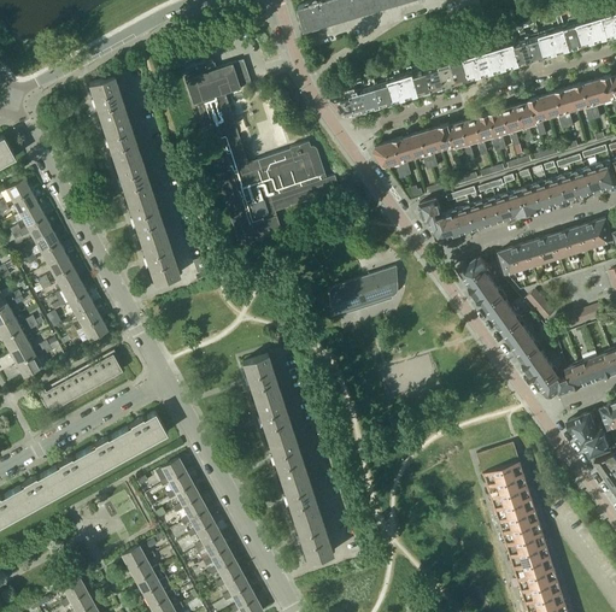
[(306,33),(345,21),(338,0),(329,0),(322,3),(320,0),(316,0),(317,0),(315,1),(315,5),(299,9),(306,33)]
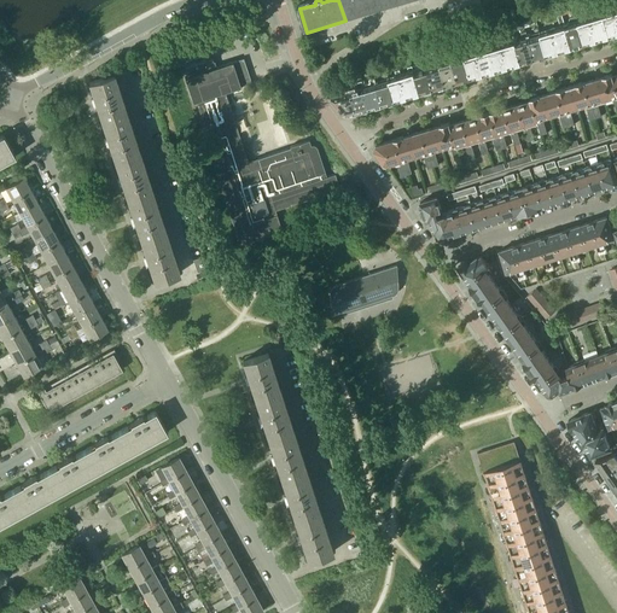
[(338,0),(345,21),(384,9),(382,0),(338,0)]
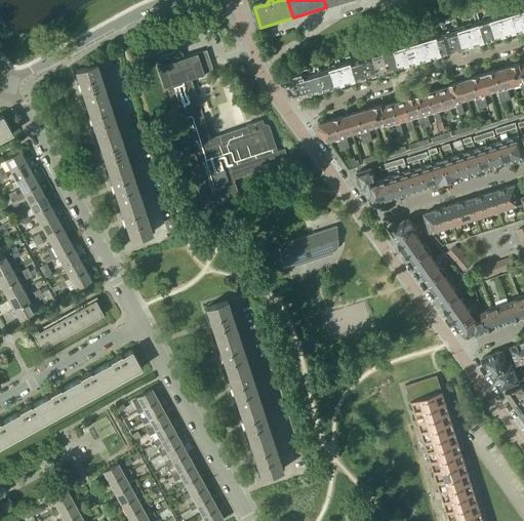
[(520,14),(514,16),(519,34),(523,32),(523,10),(522,8),(519,9),(520,14)]
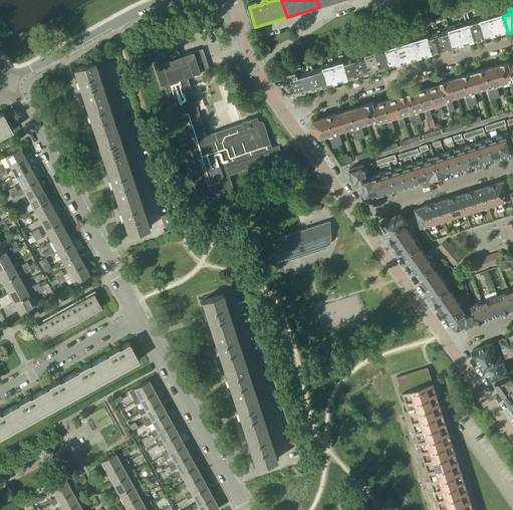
[(499,17),(492,19),(497,37),(508,33),(503,16),(501,11),(498,12),(499,17)]
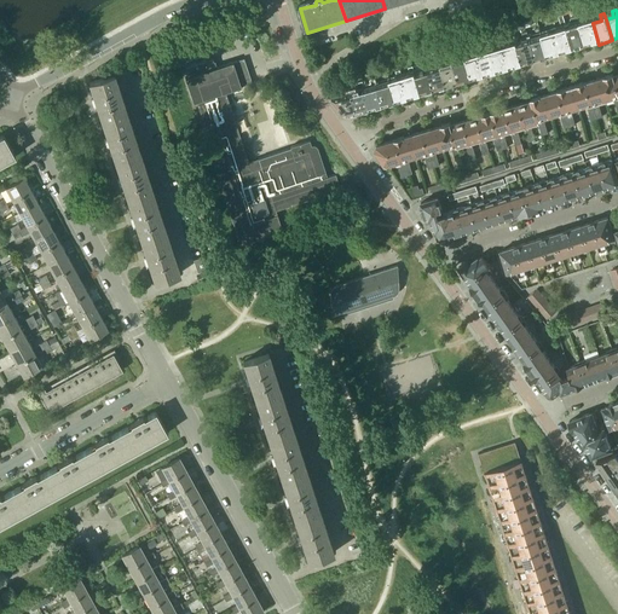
[(599,45),(593,23),(581,27),(587,48),(599,45)]
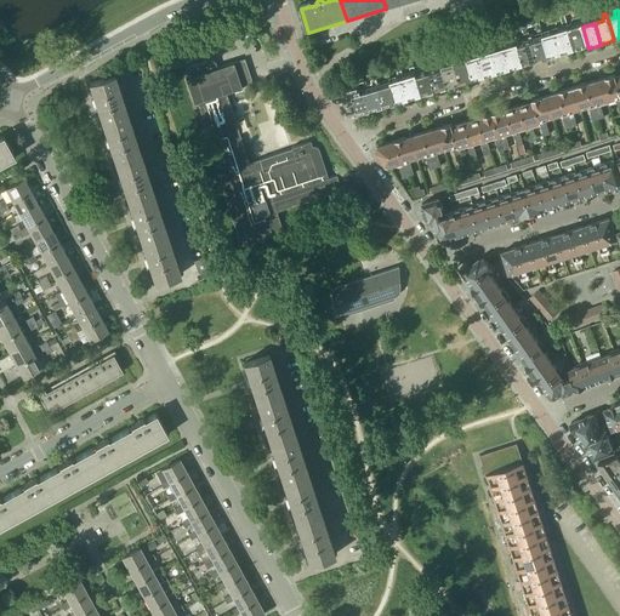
[(589,49),(582,27),(569,30),(575,52),(589,49)]
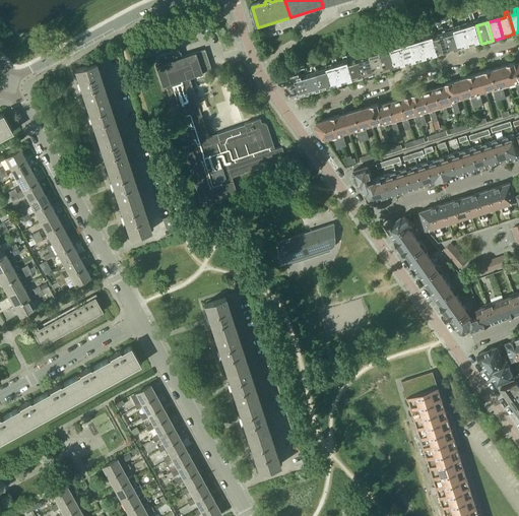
[(476,25),(455,33),(461,50),(481,44),(476,25)]
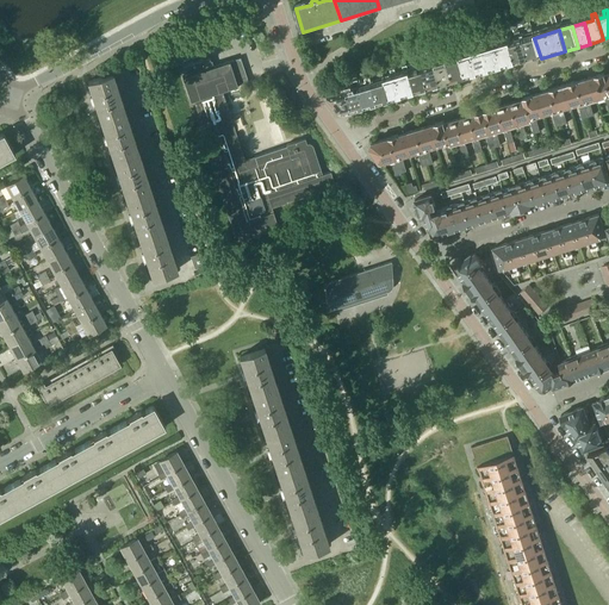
[(541,58),(534,38),(533,31),(528,33),(529,39),(522,42),(528,62),(541,58)]
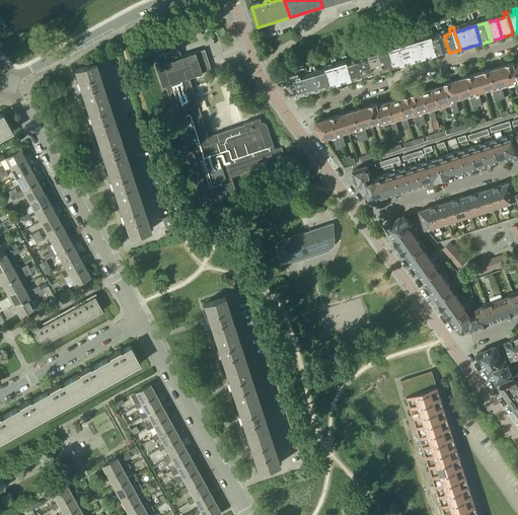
[(428,60),(439,57),(433,39),(432,33),(428,34),(429,40),(423,42),(428,60)]
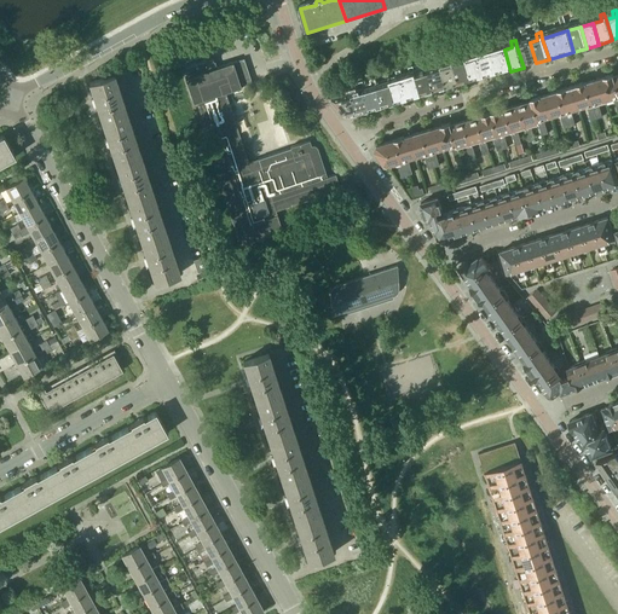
[(530,42),(517,46),(524,68),(536,63),(530,42)]
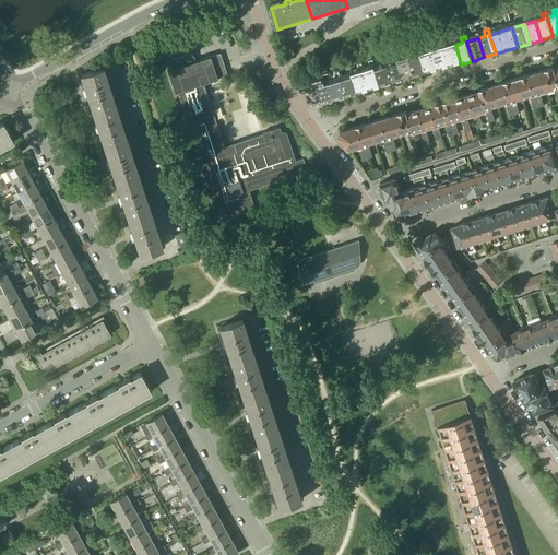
[(450,68),(461,65),(455,45),(444,48),(450,68)]
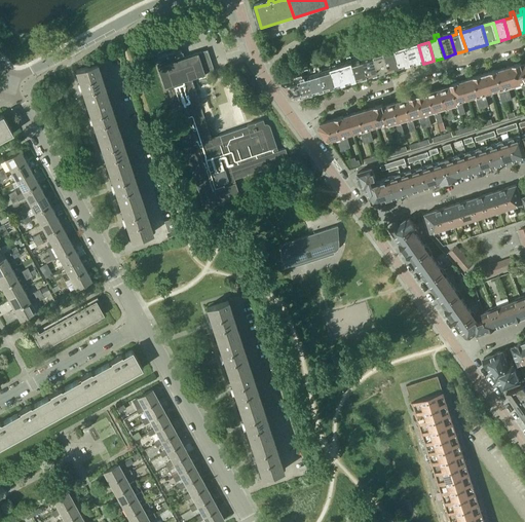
[(418,45),(407,48),(413,67),(423,64),(418,45)]
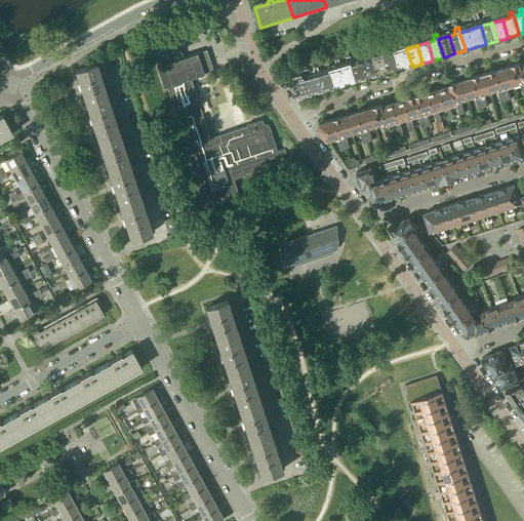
[(391,53),(385,54),(391,73),(401,70),(396,51),(394,46),(390,47),(391,53)]
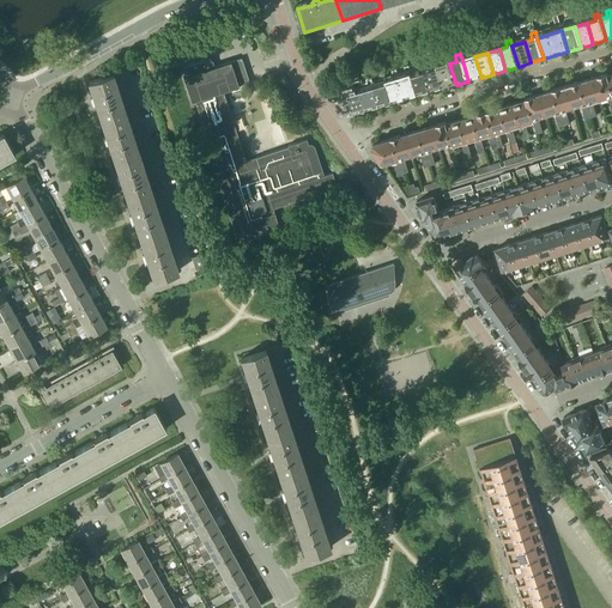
[(474,56),(462,60),(468,81),(482,78),(474,56)]
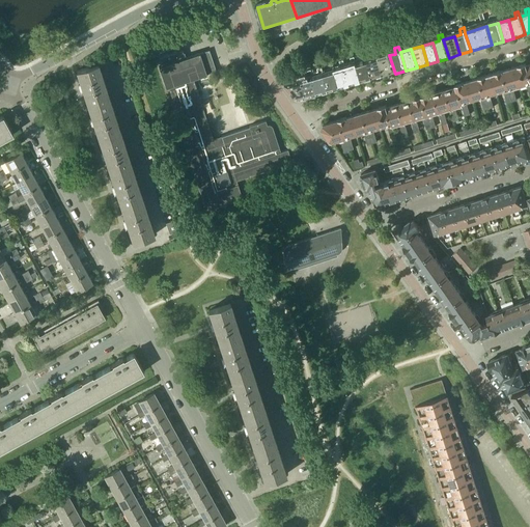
[(385,57),(379,59),(384,77),(395,74),(389,55),(388,50),(384,51),(385,57)]
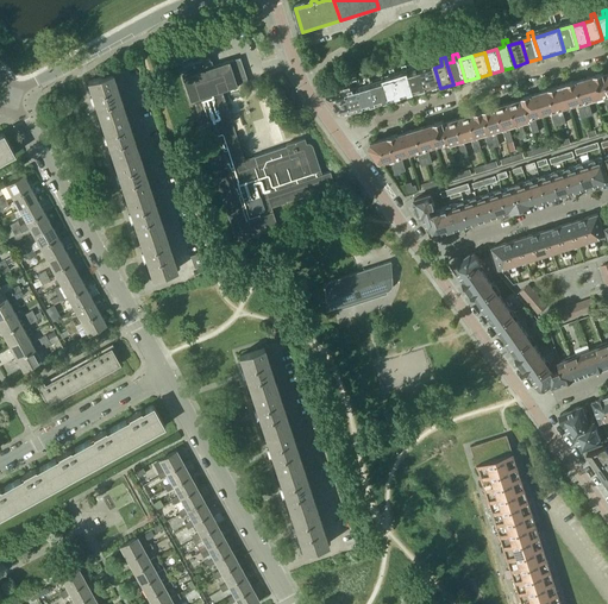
[(187,79),(183,80),(193,107),(195,106),(204,129),(200,130),(237,244),(279,231),(273,211),(336,190),(331,176),(323,178),(312,148),(311,148),(309,148),(309,146),(308,146),(307,148),(306,142),(287,148),(287,150),(245,163),(223,95),(249,86),(242,62),(214,70),(212,61),(183,70),(187,79)]
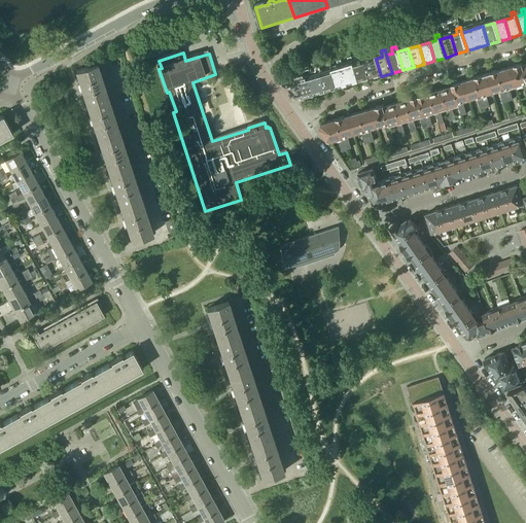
[(381,76),(376,59),(364,62),(370,80),(381,76)]
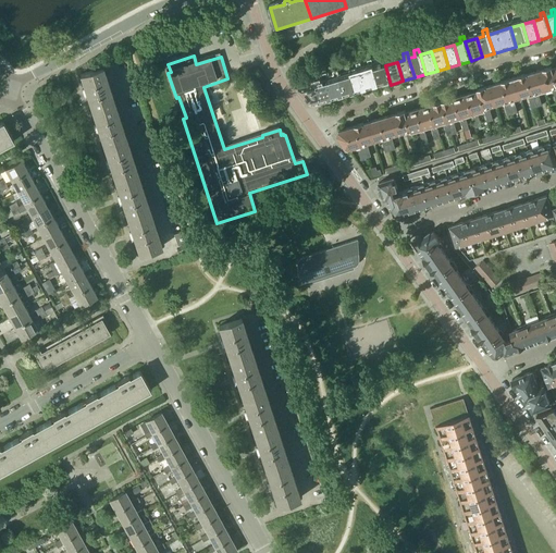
[(385,65),(374,69),(380,88),(391,85),(385,65)]
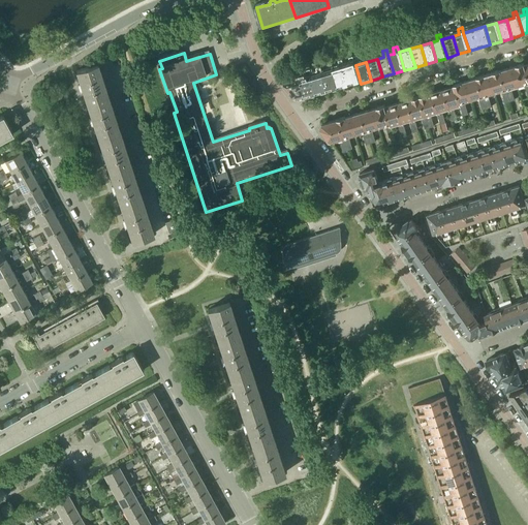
[(334,71),(339,90),(350,87),(344,68),(343,63),(339,64),(341,69),(334,71)]
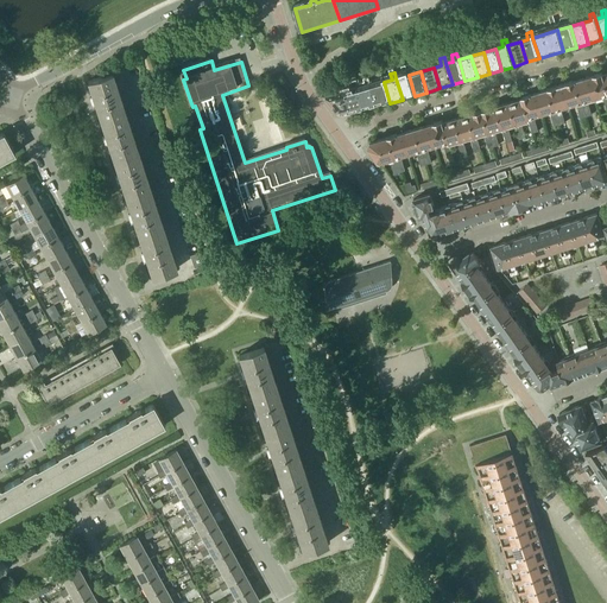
[(409,75),(396,78),(403,100),(415,96),(409,75)]
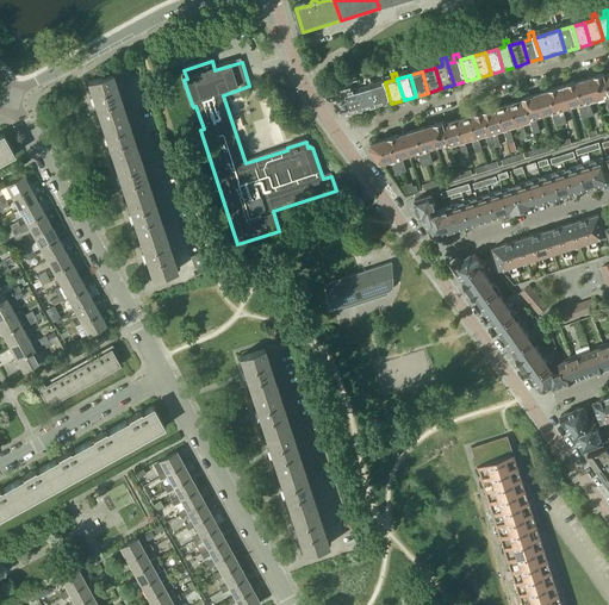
[(380,85),(373,86),(379,107),(391,104),(385,82),(384,76),(378,78),(380,85)]
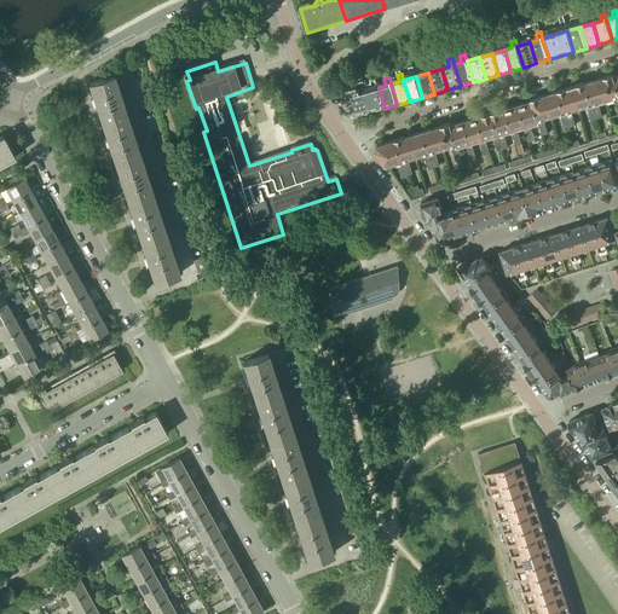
[(128,119),(116,79),(91,87),(103,126),(128,119)]
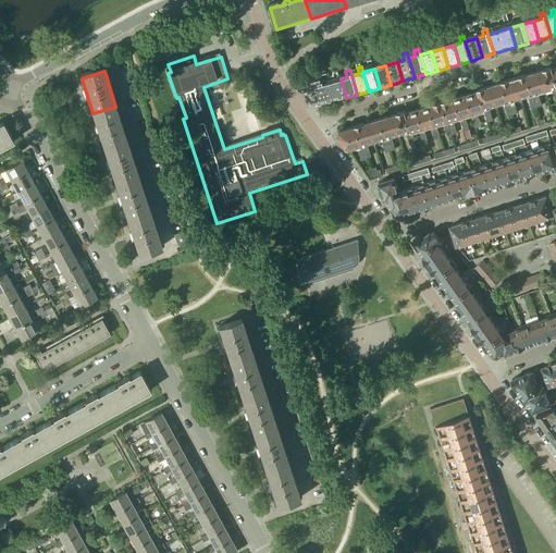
[(548,71),(536,75),(542,95),(554,91),(555,91),(548,71)]
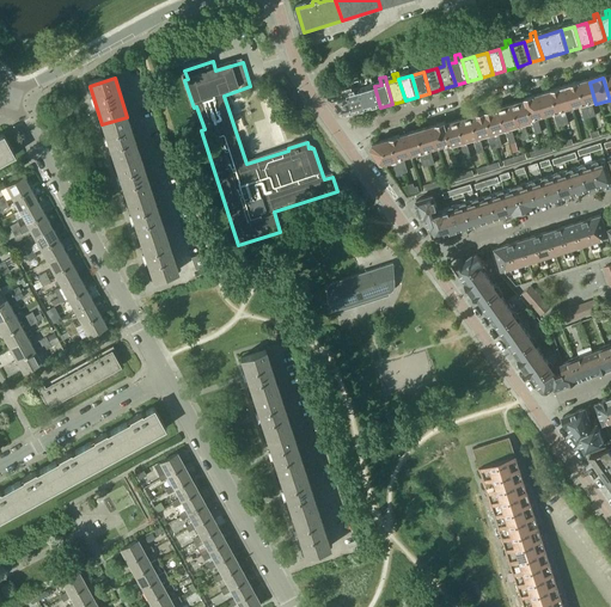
[(362,91),(368,111),(380,108),(374,86),(374,87),(372,81),(367,83),(370,89),(362,91)]
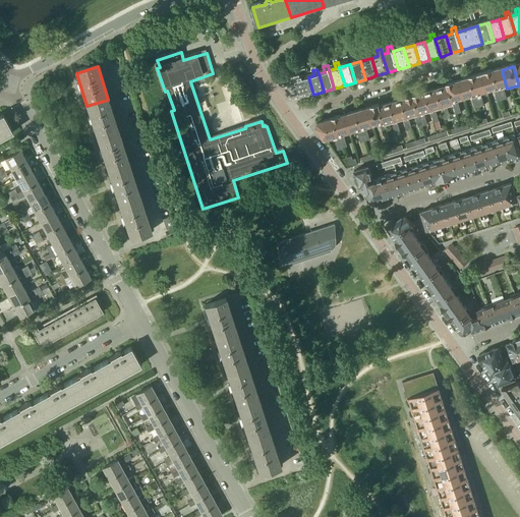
[(505,90),(507,89),(502,70),(490,73),(496,93),(495,93),(499,105),(508,102),(505,90)]
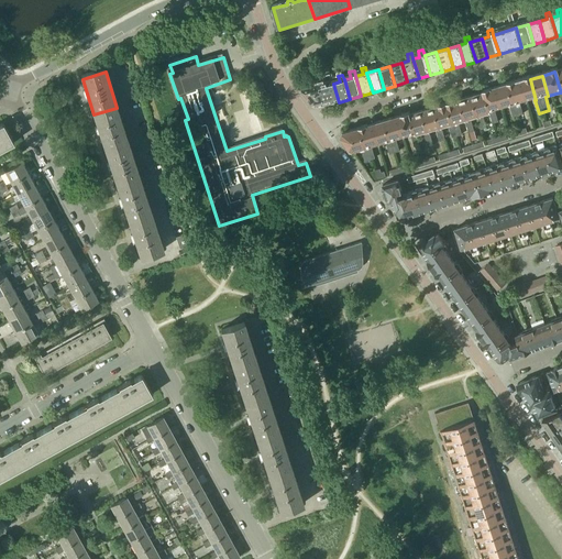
[(327,106),(339,102),(333,84),(331,77),(327,79),(328,85),(321,87),(327,106)]
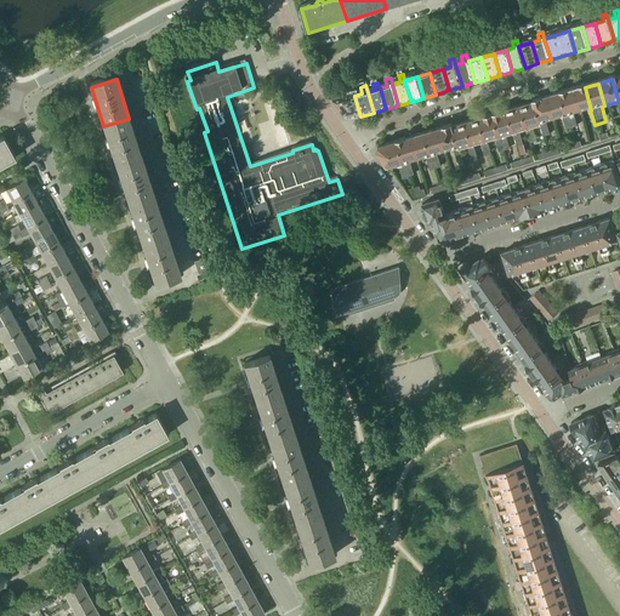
[(585,87),(570,92),(578,114),(590,110),(591,110),(585,87)]
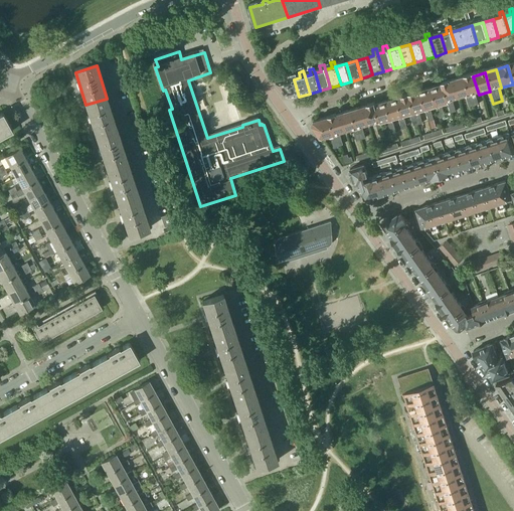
[(476,96),(479,95),(473,76),(462,79),(467,98),(467,99),(471,111),(480,108),(476,96)]
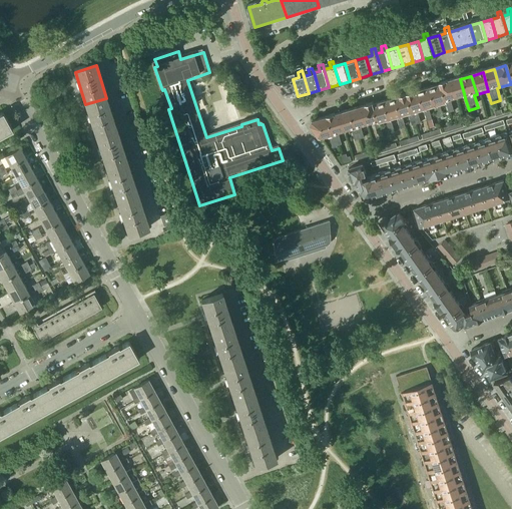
[(291,98),(298,96),(293,79),(280,83),(276,84),(288,97),(291,98)]
